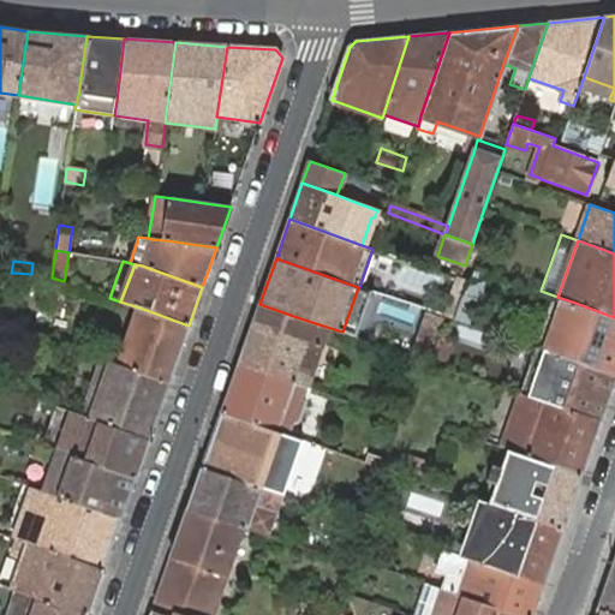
[(433,291),(439,280),(410,266),(404,276),(433,291)]
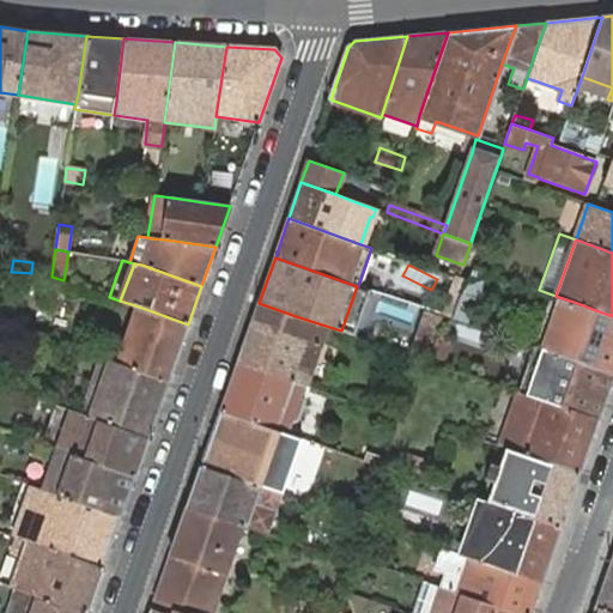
[(469,279),(468,283),(478,286),(483,271),(473,268),(469,279)]
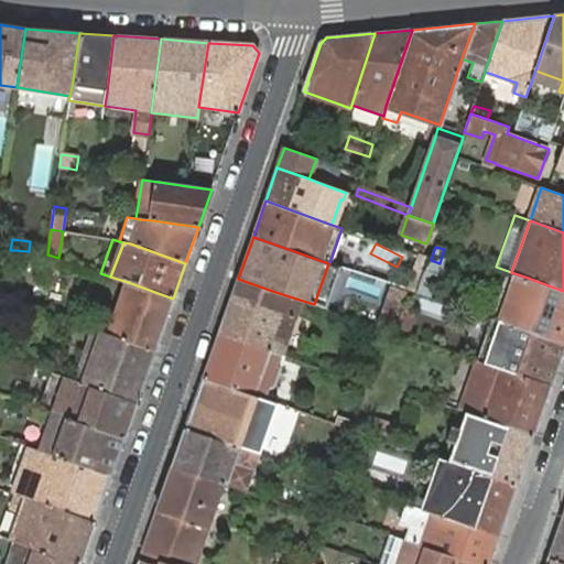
[(431,260),(432,257),(423,253),(422,257),(410,291),(419,294),(423,281),(431,260)]
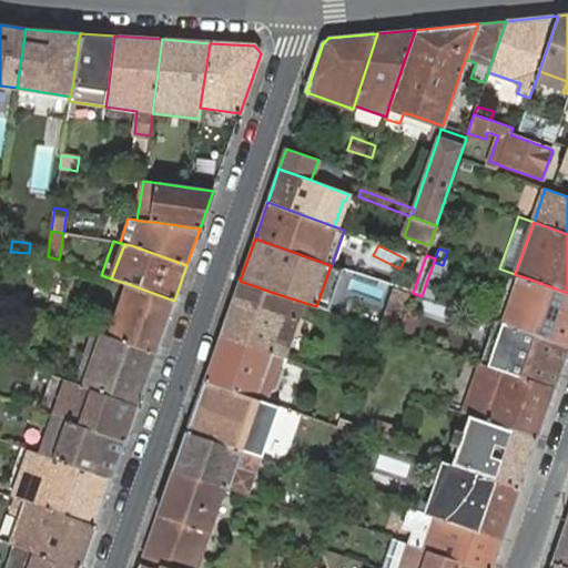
[(445,265),(434,262),(426,283),(437,287),(440,286),(446,269),(445,265)]
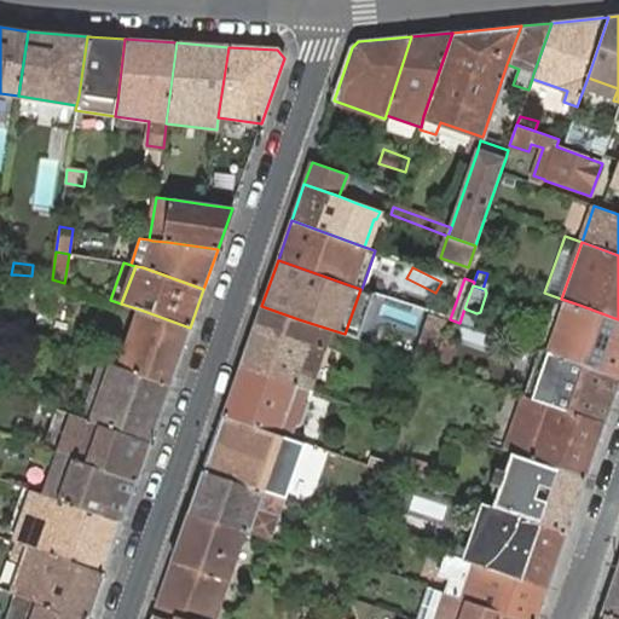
[(618,377),(618,319),(579,305),(568,301),(550,353),(561,358),(618,377)]
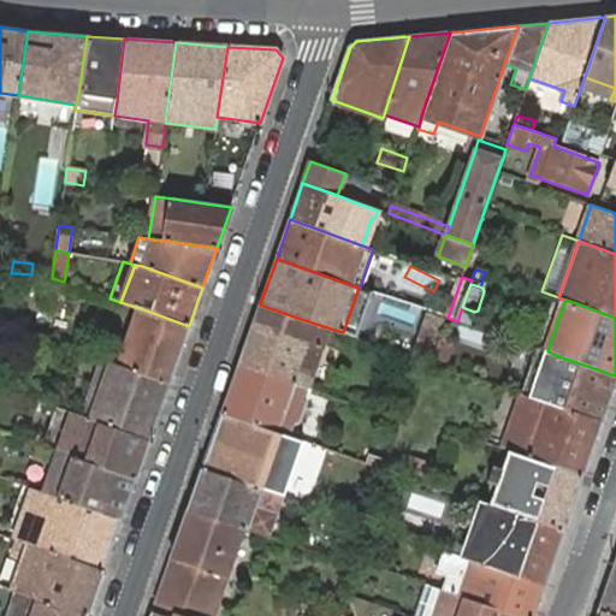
[(240,363),(307,388),(323,344),(327,327),(297,318),(260,304),(254,321),(240,363)]
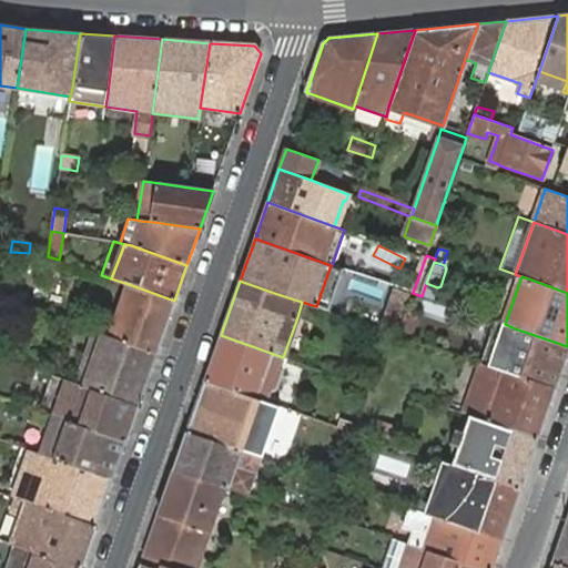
[(156,353),(174,301),(129,284),(112,337),(156,353)]
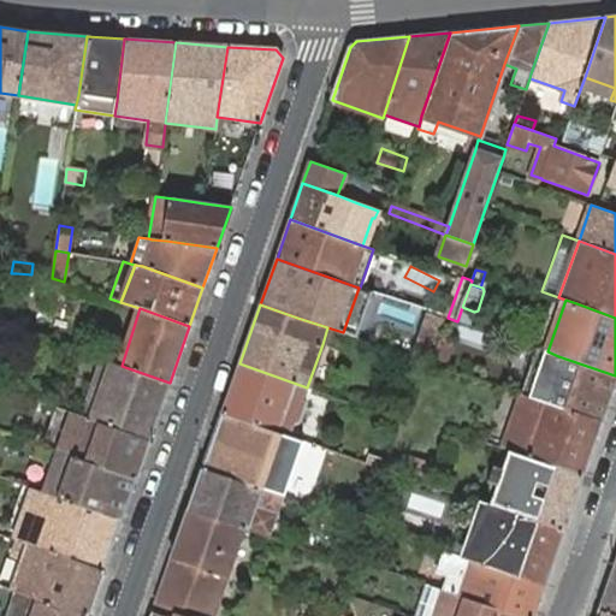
[(415,355),(432,360),(445,319),(430,314),(415,355)]
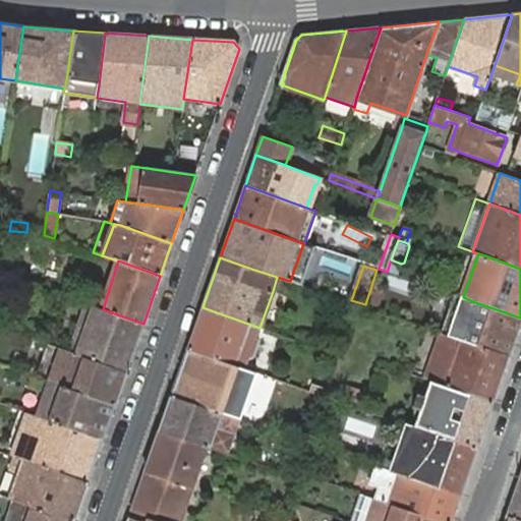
[(509,356),(520,321),(520,317),(472,301),(463,297),(456,295),(454,302),(461,304),(453,329),(445,327),(443,334),(448,336),(509,356)]
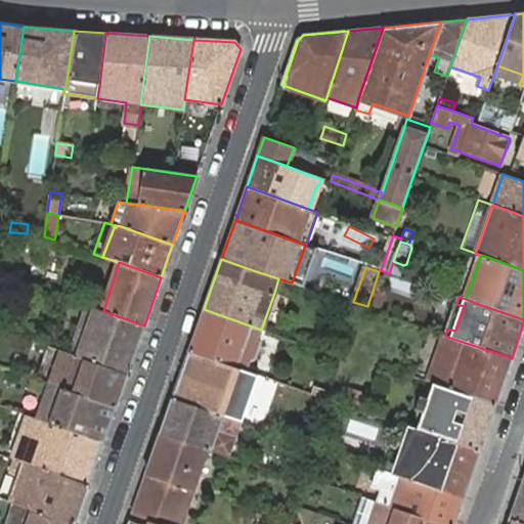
[(464,306),(456,304),(447,329),(455,331),(464,306)]
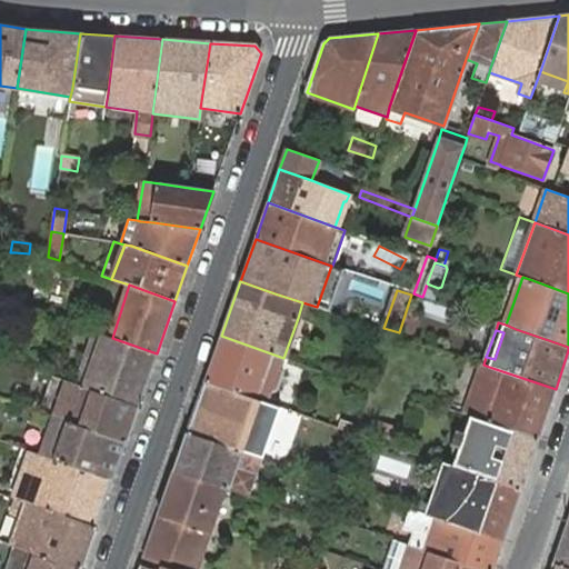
[(138,406),(157,353),(112,338),(95,331),(80,371),(76,383),(138,406)]
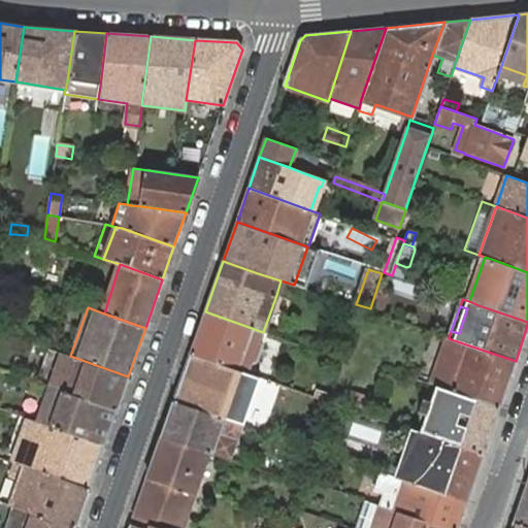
[(260,341),(263,332),(205,311),(191,354),(249,374),(253,363),(257,361),(262,344),(260,341)]
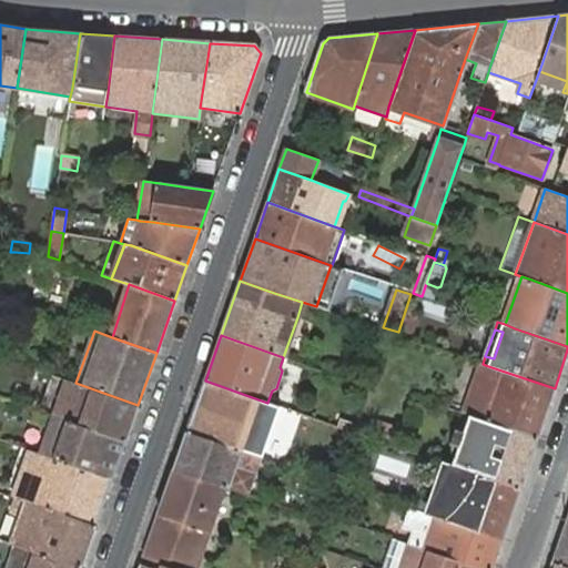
[(367,361),(356,357),(351,374),(362,377),(367,361)]
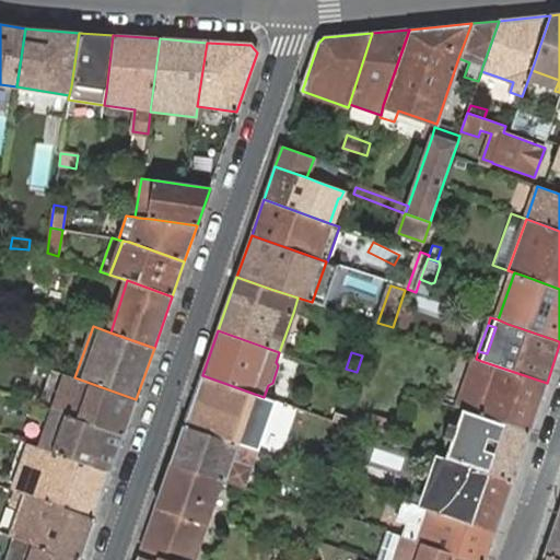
[(529,432),(547,383),(481,361),(476,359),(457,408),(463,409),(464,409),(529,432)]
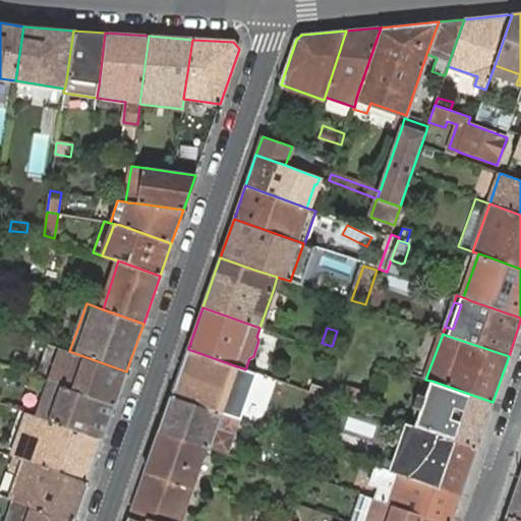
[(114,405),(126,371),(69,351),(60,349),(50,377),(48,383),(50,383),(62,387),(114,405)]
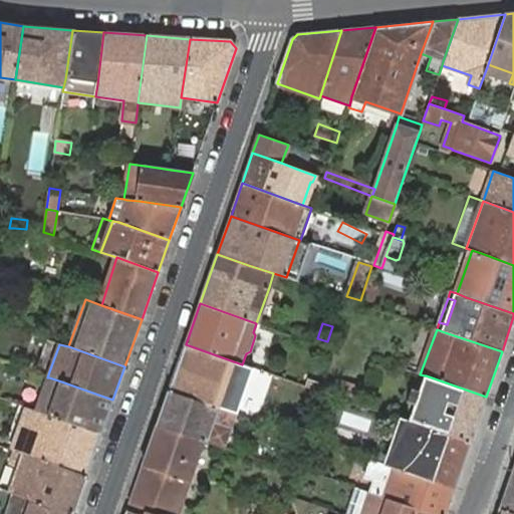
[(236,415),(252,367),(242,364),(186,344),(169,392),(217,409),(236,415)]
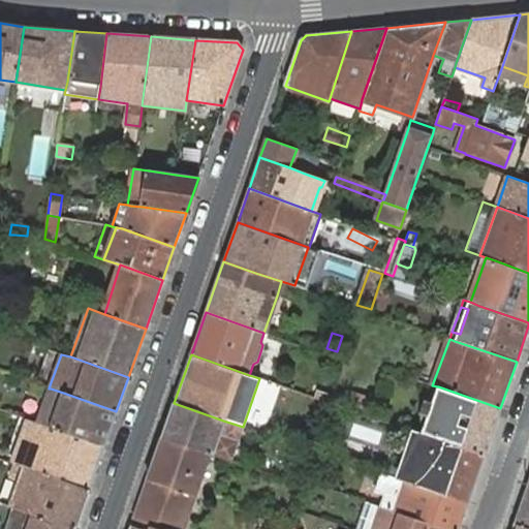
[(418,412),(421,433),(437,386),(424,400),(418,412)]
